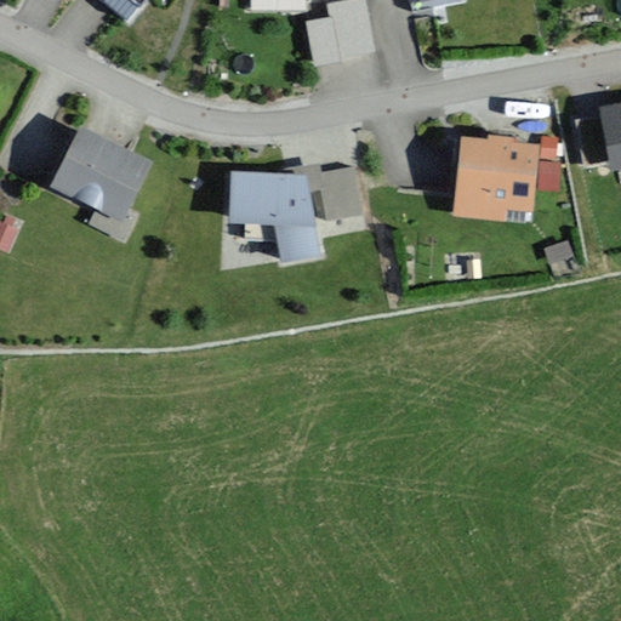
[(375,52),(364,0),(359,0),(328,6),(339,60),(375,52)]
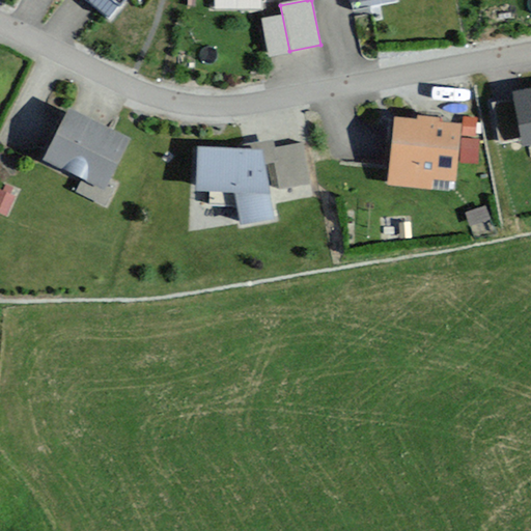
[(530,91),(514,94),(524,144),(530,143),(530,91)]
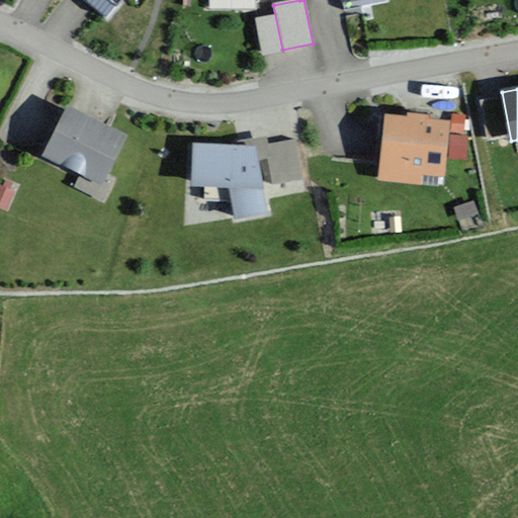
[(124,134),(61,105),(38,154),(102,182),(124,134)]
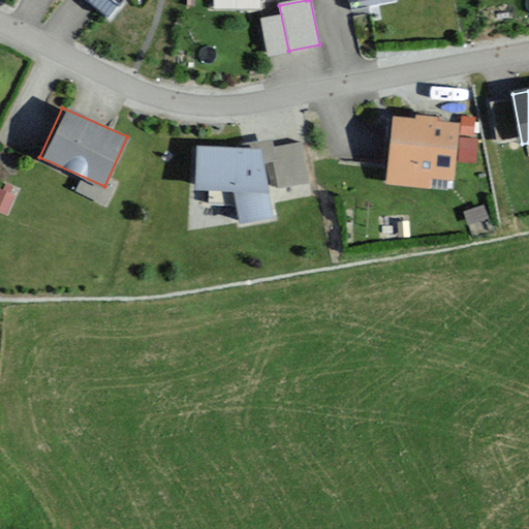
[(462,126),(396,116),(385,179),(431,186),(433,178),(454,181),(462,126)]
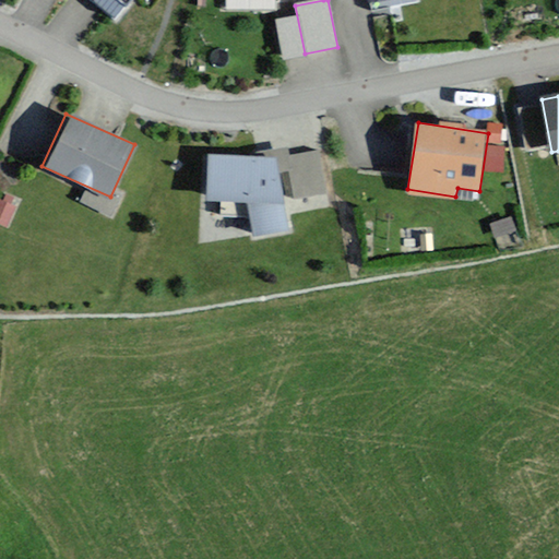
[(314,152),(280,158),(212,156),(211,202),(251,203),(258,237),(293,230),(287,201),(322,195),(314,152)]
